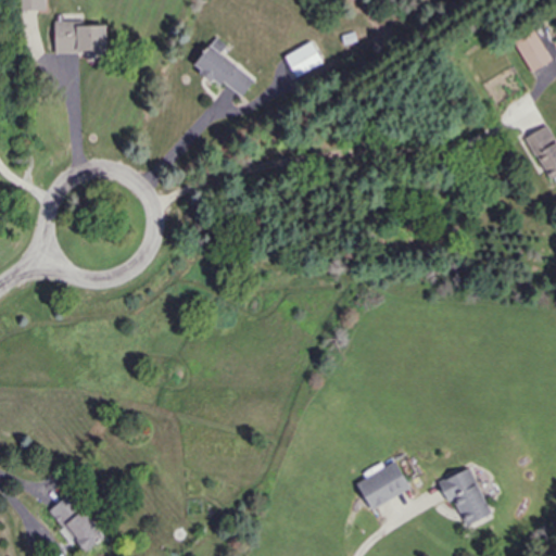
[(21,0),(21,11),(46,10),(45,0),(21,0)]
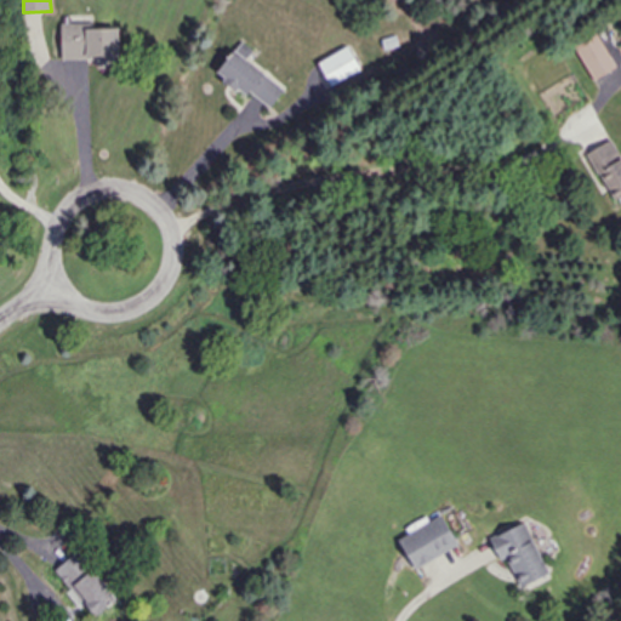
[(61,27),(62,60),(117,58),(115,26),(61,27)]
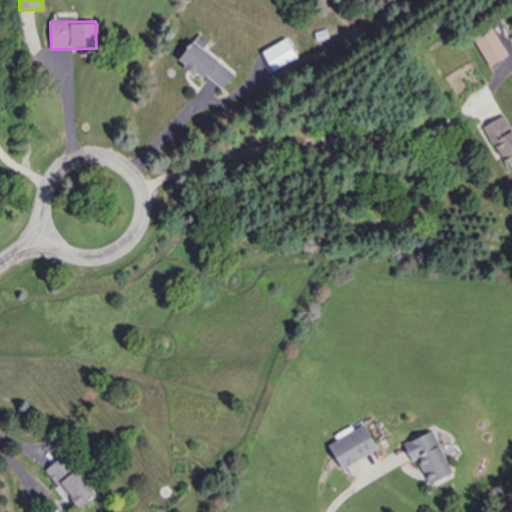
[(473,38),(490,67),(508,56),(491,27),(473,38)]
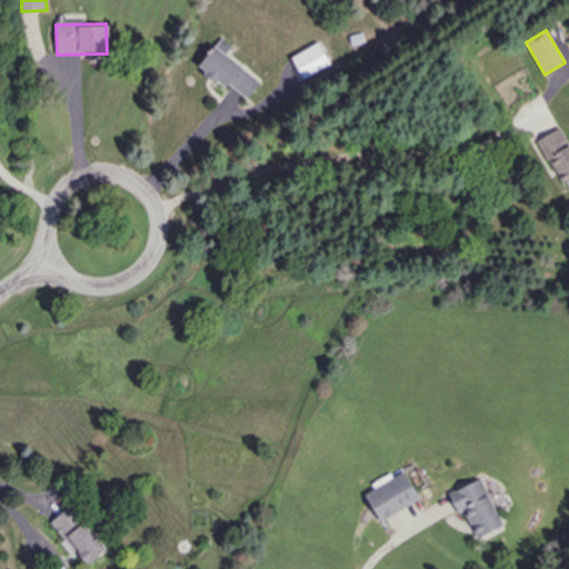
[(260,82),(226,56),(232,47),(221,38),(199,67),(246,102),(260,82)]
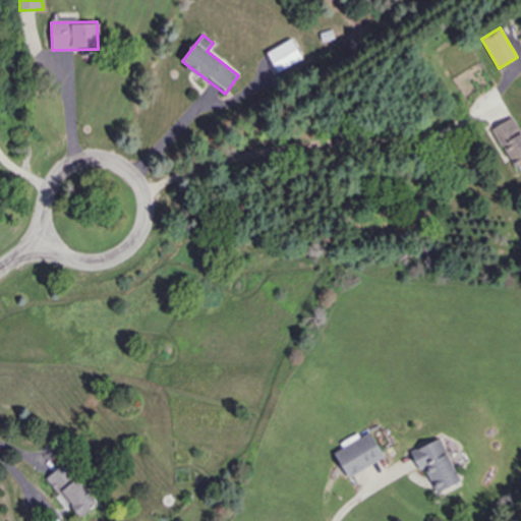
[(302,59),(292,40),(267,53),(278,72),(302,59)]
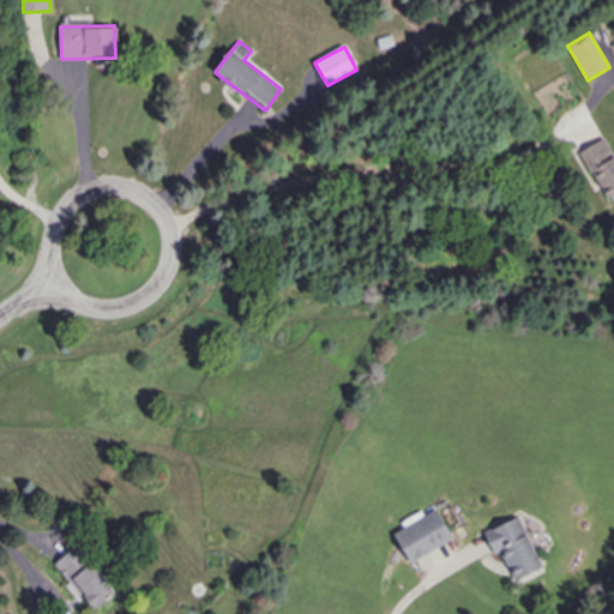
[(613,155),(605,138),(581,151),(606,199),(613,194),(613,155)]
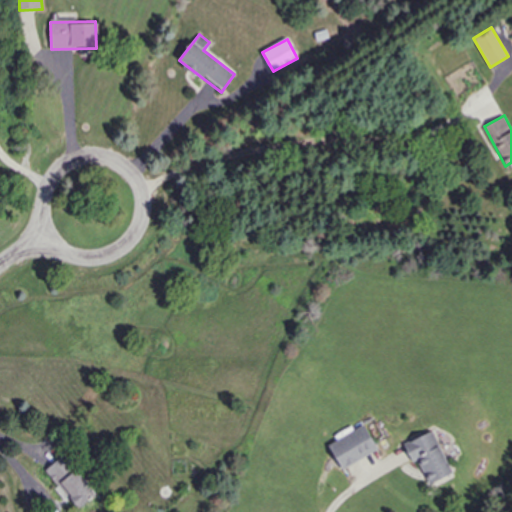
[(342,470),(378,450),(365,425),(328,445),(342,470)]
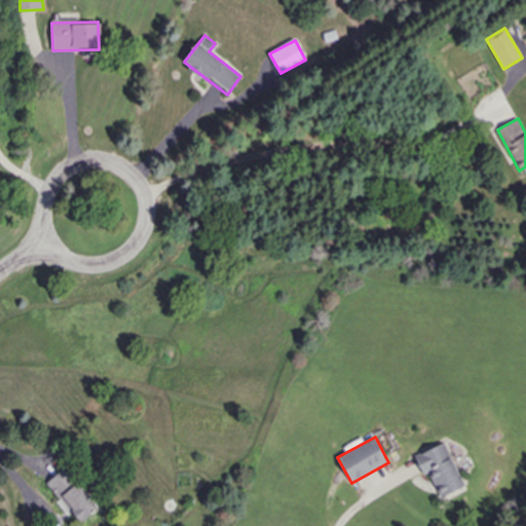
[(464,488),(445,443),(415,456),(422,475),(428,472),(441,498),(464,488)]
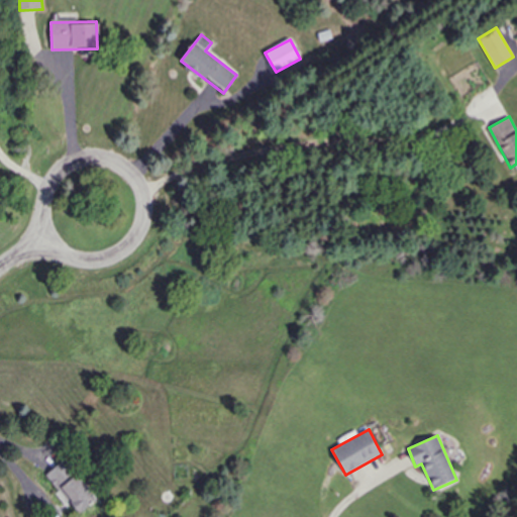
[(97,500),(66,459),(46,474),(77,515),(97,500)]
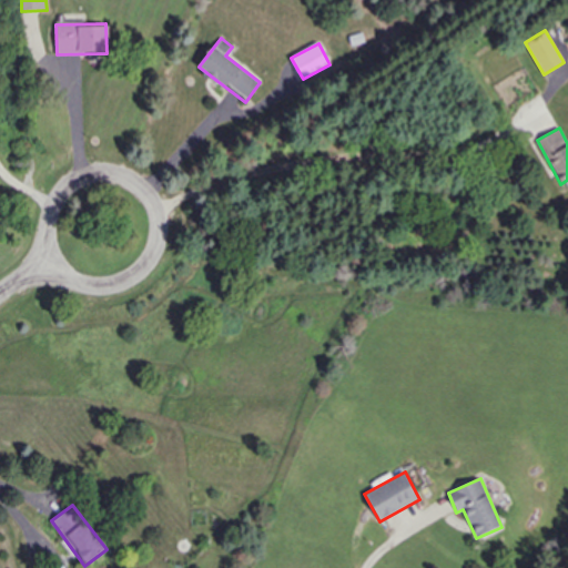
All buildings are outlined.
